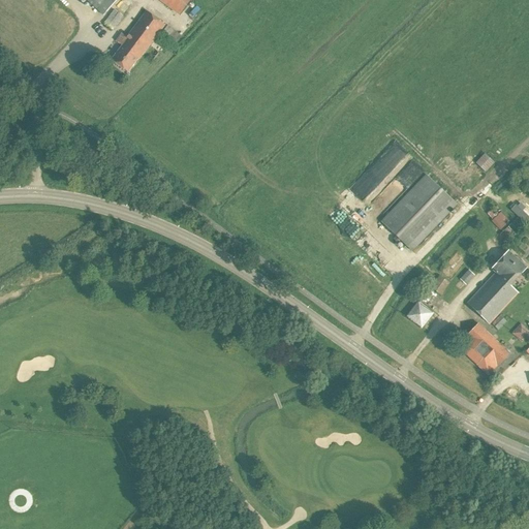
[(86,0),(103,16),(117,0),(86,0)]
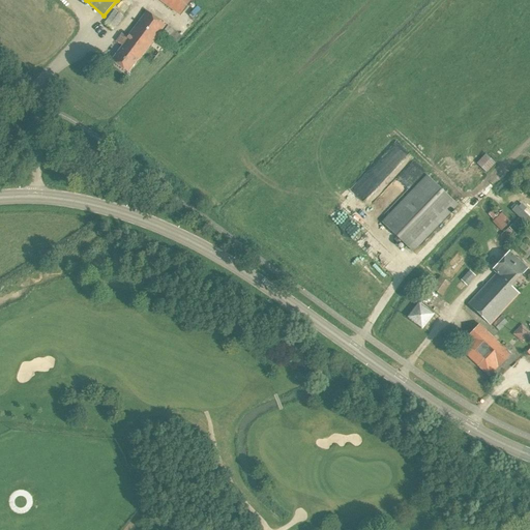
[(192,0),(157,0),(180,17),(192,0)]
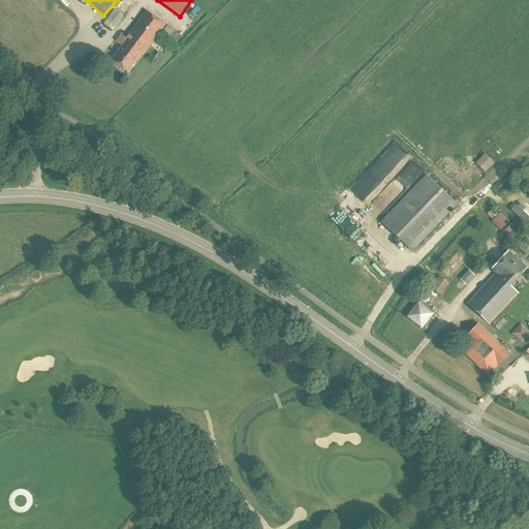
[(113,30),(122,17),(114,10),(104,24),(113,30)]
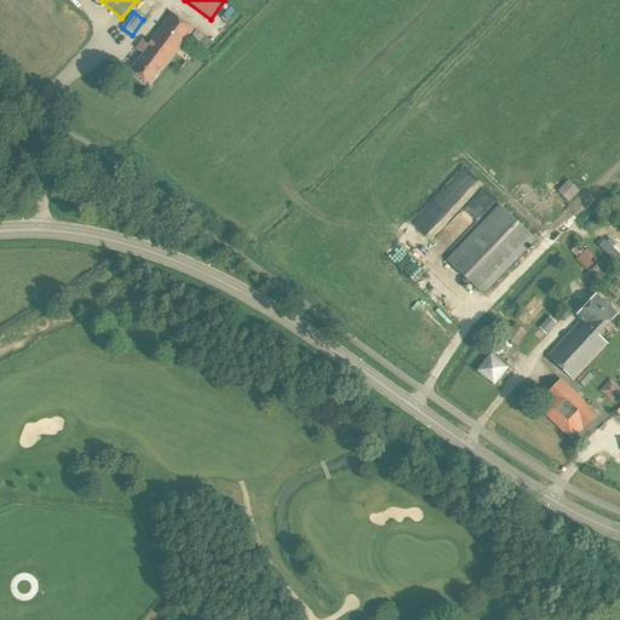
[(164,69),(195,30),(173,15),(150,45),(144,41),(138,50),(144,55),(131,70),(150,85),(162,68),(164,69)]
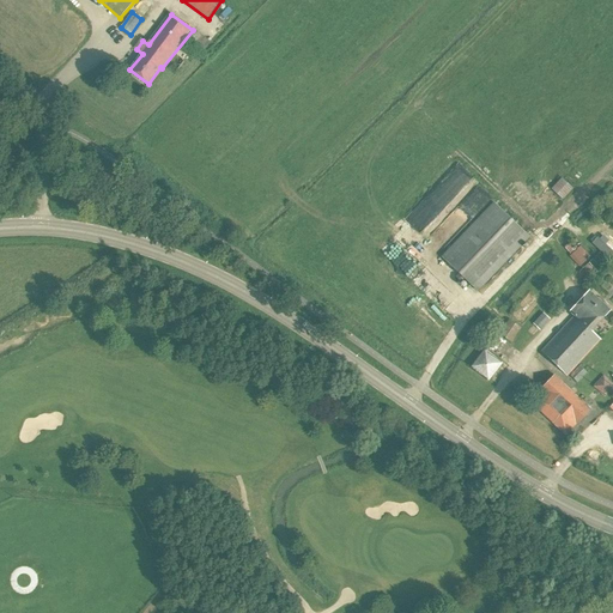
[(210,42),(194,29),(188,37),(194,43),(196,42),(205,48),(210,42)]
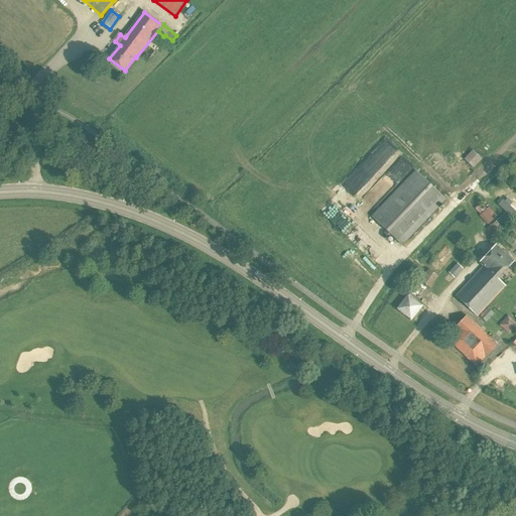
[(472,150),(464,159),(473,168),(482,159),(472,150)]
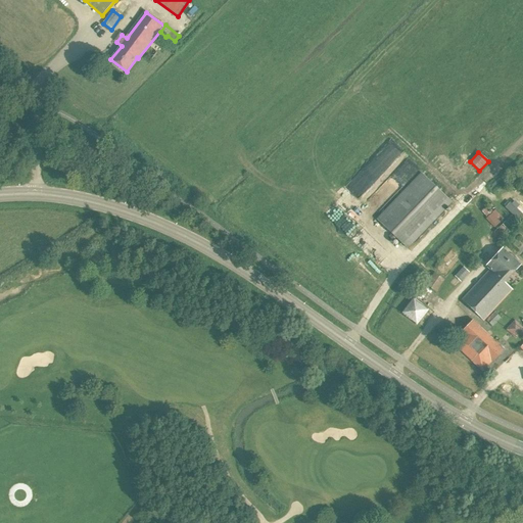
[(453,202),(444,194),(422,173),(377,220),(408,248),(453,202)]
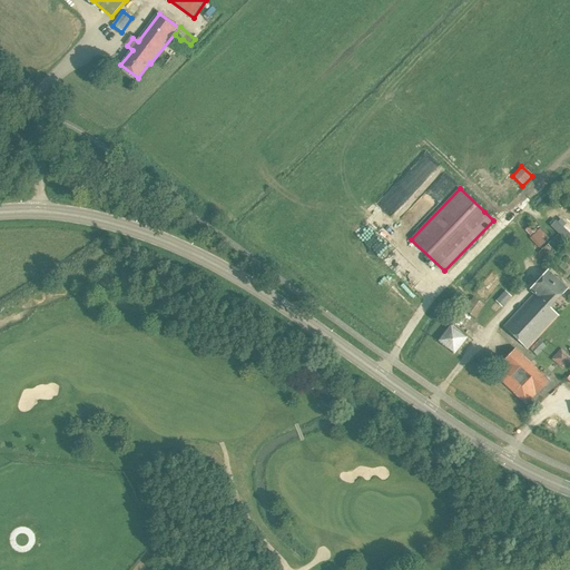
[(529,238),(538,248),(549,238),(539,228),(529,238)]
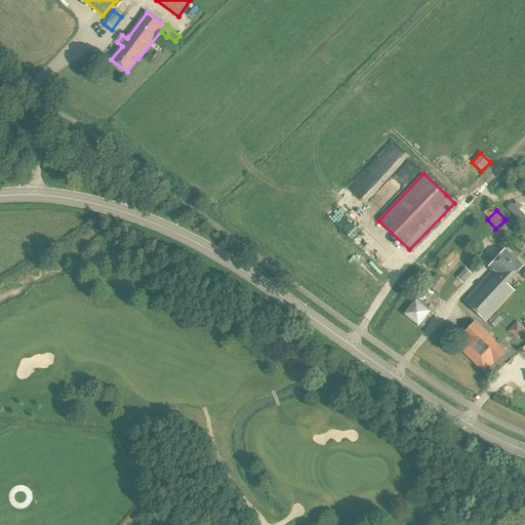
[(463,301),(486,322),(514,291),(505,283),(521,266),(503,250),(488,268),(491,271),(463,301)]
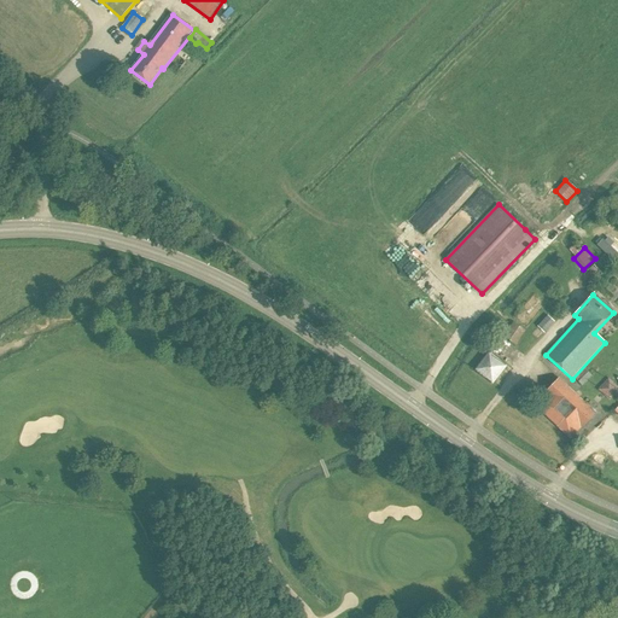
[(543,333),(553,322),(547,316),(537,328),(543,333)]
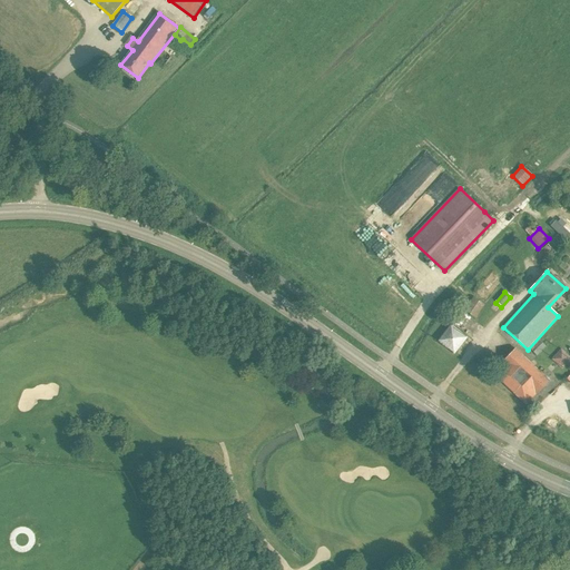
[(474,318),(483,306),(473,298),(464,312),(474,318)]
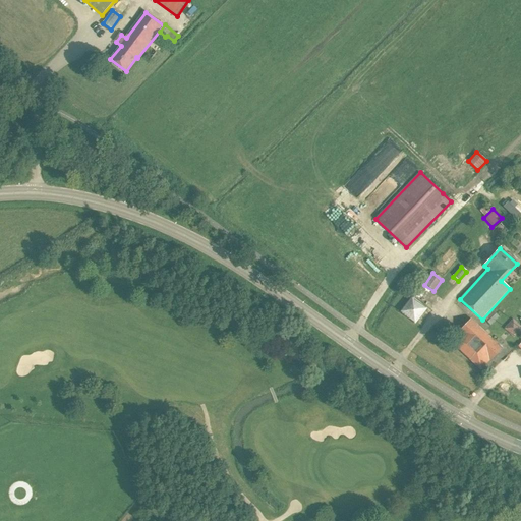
[(400,313),(415,325),(426,309),(412,298),(400,313)]
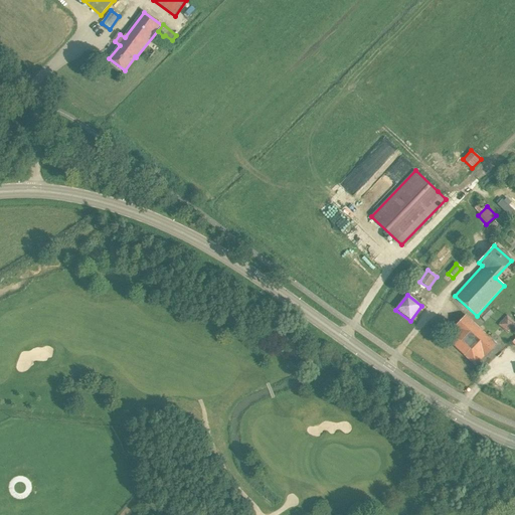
[(479,316),(485,322),(493,313),(487,307),(479,316)]
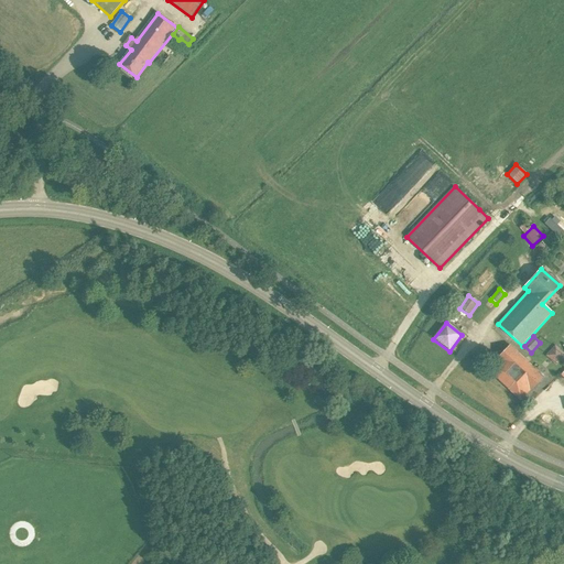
[(555,366),(563,356),(563,353),(555,345),(545,355),(555,366)]
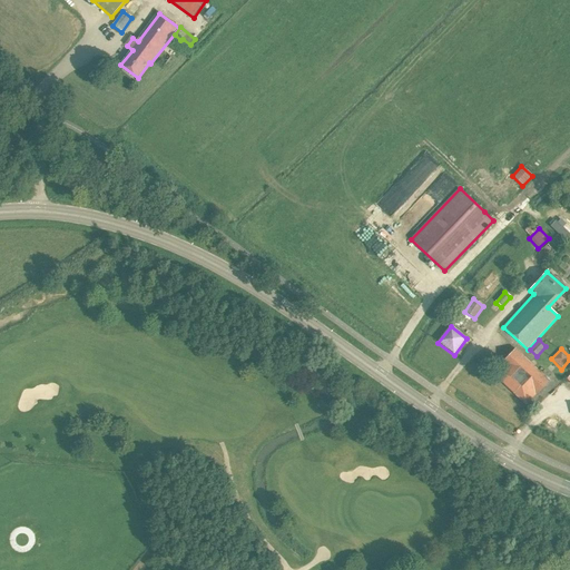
[(516,350),(493,374),(526,405),(536,394),(536,395),(549,381),(516,350)]
